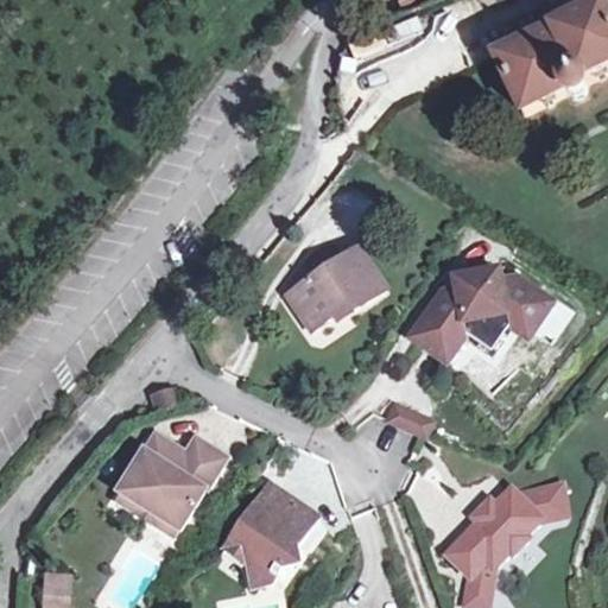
[(417,0),(422,11),(432,6),(429,0),(417,0)]
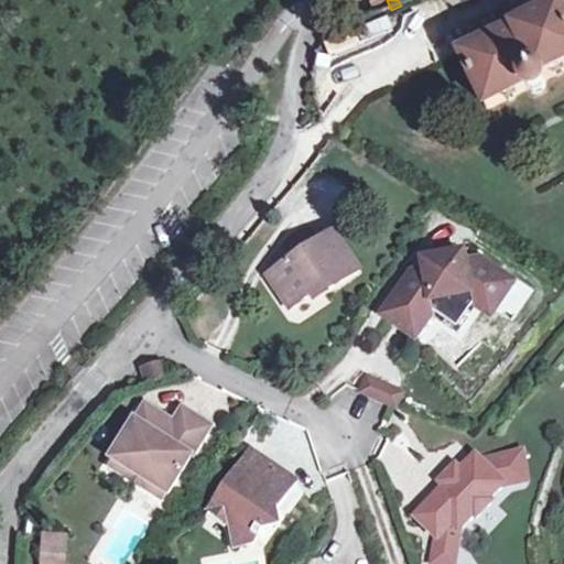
[(563,12),(563,11),(462,58),(487,110),(525,90),(531,95),(538,96),(542,93),(545,87),(545,79),(563,69),(563,12)]
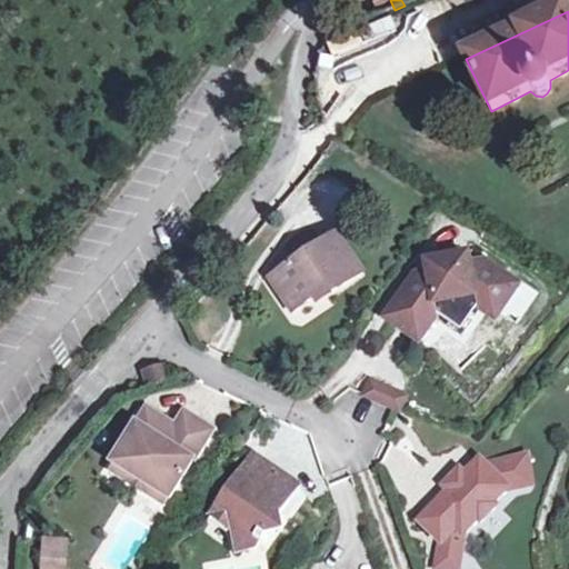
[(336,235),(270,279),(292,311),(328,287),(333,293),(362,273),(336,235)]
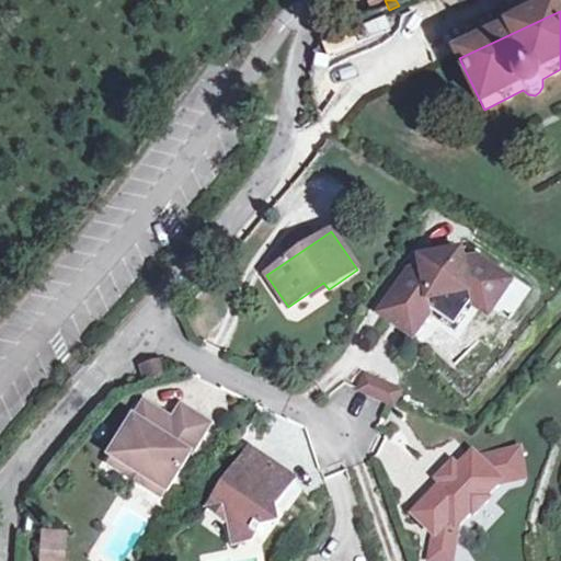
[(434,249),(435,258),(450,255),(447,245),(434,249)]
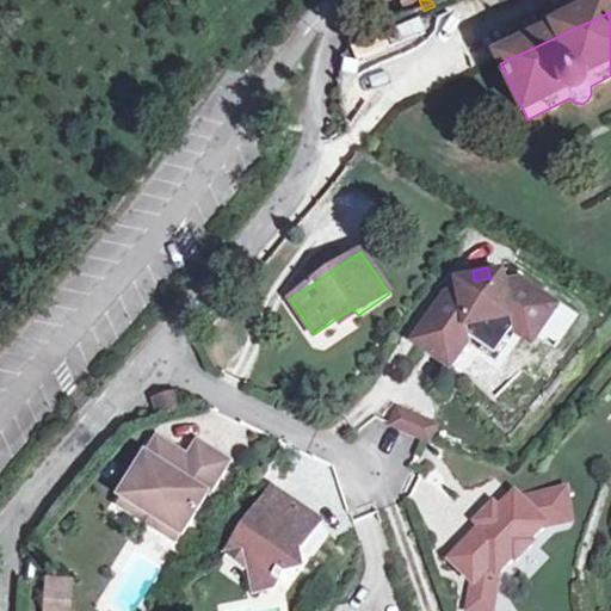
[(449,295),(414,340),(440,359),(461,332),(470,339),(480,337),(482,341),(504,338),(504,332),(513,329),(518,323),(531,333),(541,319),(547,323),(557,309),(518,281),(505,283),(504,276),(491,278),(474,281),(461,283),(462,291),(449,295)]
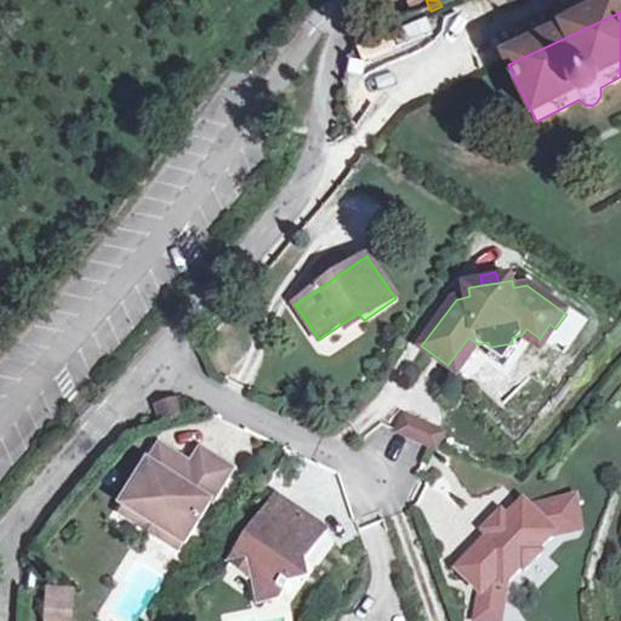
[(541,349),(556,329),(550,324),(540,339),(527,329),(522,335),(541,349)]
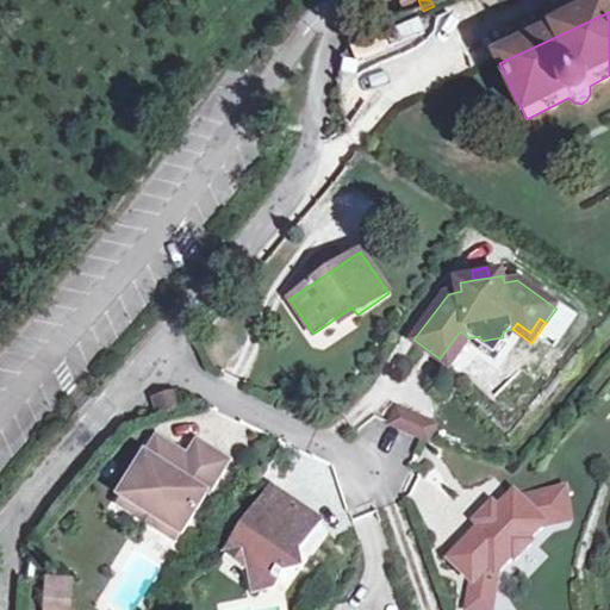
[(449,366),(470,338),(460,331),(440,359),(449,366)]
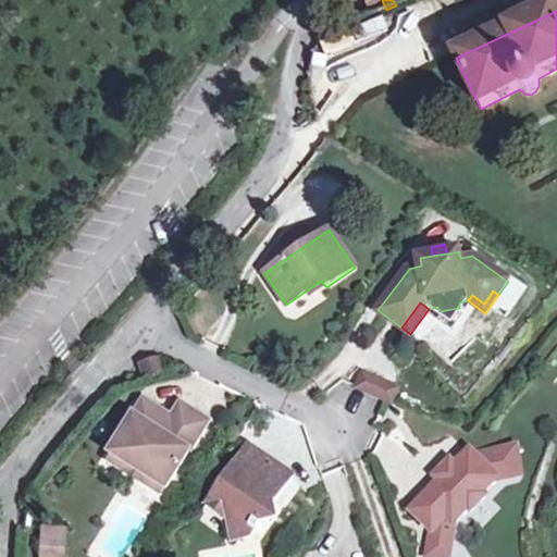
[(161,361),(143,368),(145,378),(164,373),(161,361)]
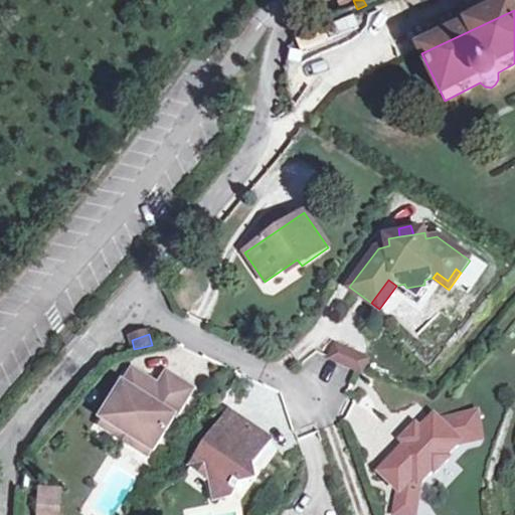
[(330,358),(354,369),(361,372),(368,358),(336,343),(330,358)]
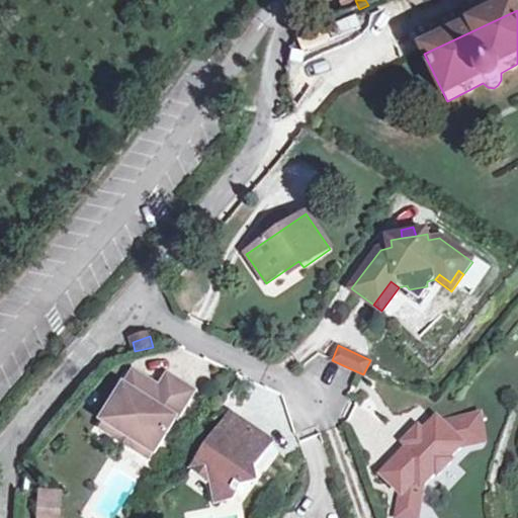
[(135,372),(104,419),(154,453),(193,393),(170,376),(161,390),(155,399),(146,394),(151,383),(135,372)]
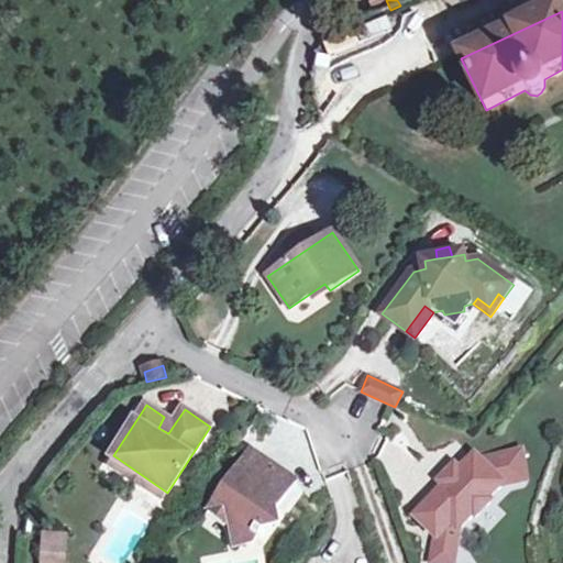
[(175,423),(164,417),(158,428),(168,433),(175,423)]
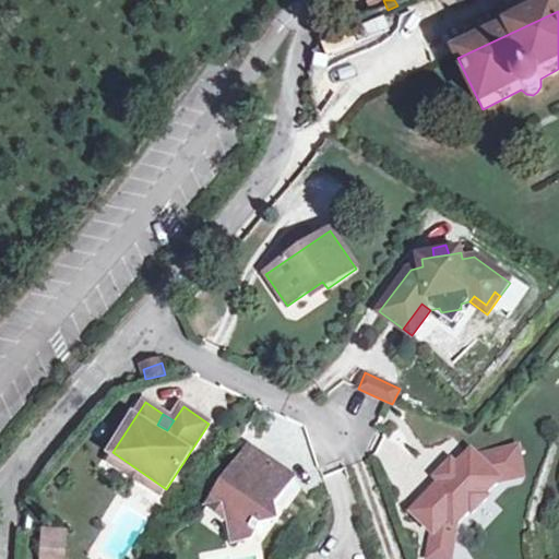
[(294,477),(249,447),(207,509),(229,522),(233,545),(246,543),(252,533),(258,536),(261,532),(260,528),(268,526),(276,514),(274,507),(294,477)]
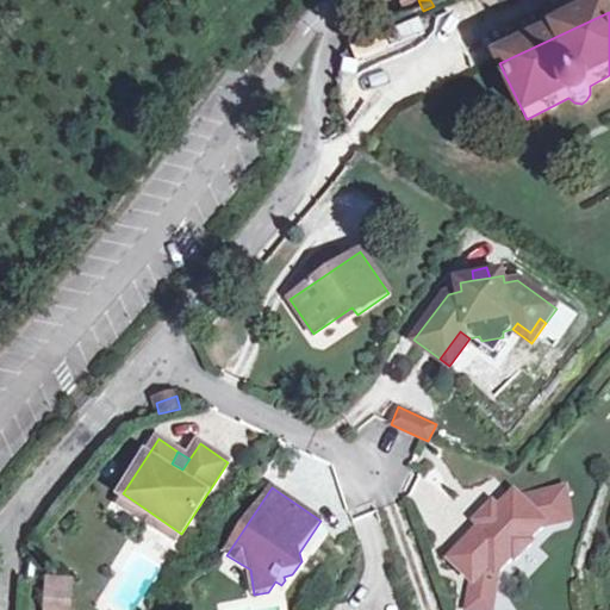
[(489,565),(473,582),(496,587),(498,572),(511,559),(514,561),(530,545),(528,541),(542,527),(568,523),(562,490),(524,496),(521,500),(514,493),(497,511),(495,509),(480,524),(483,526),(466,543),(489,565)]
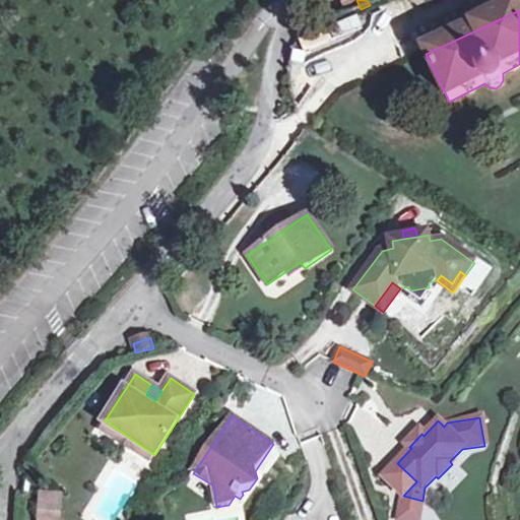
[(148,463),(154,455),(105,420),(99,429),(148,463)]
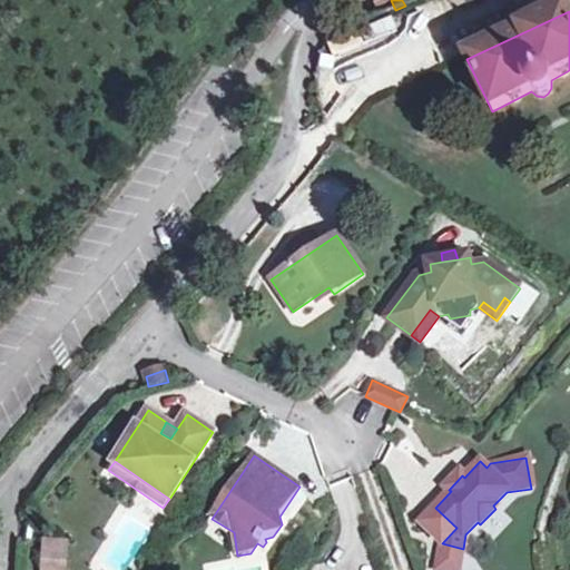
[(445,485),(449,490),(462,475),(459,472),(445,485)]
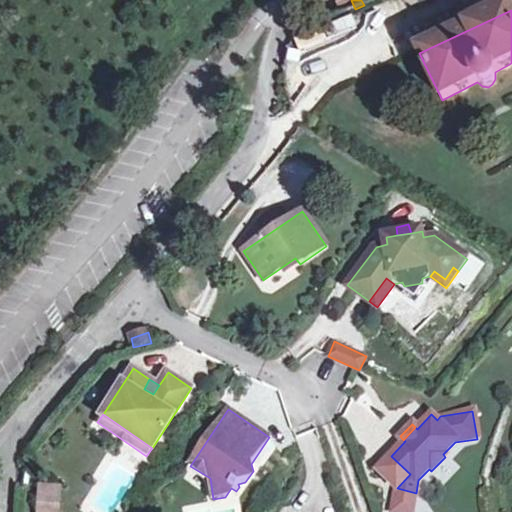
[(379,469),(397,488),(410,474),(391,456),(379,469)]
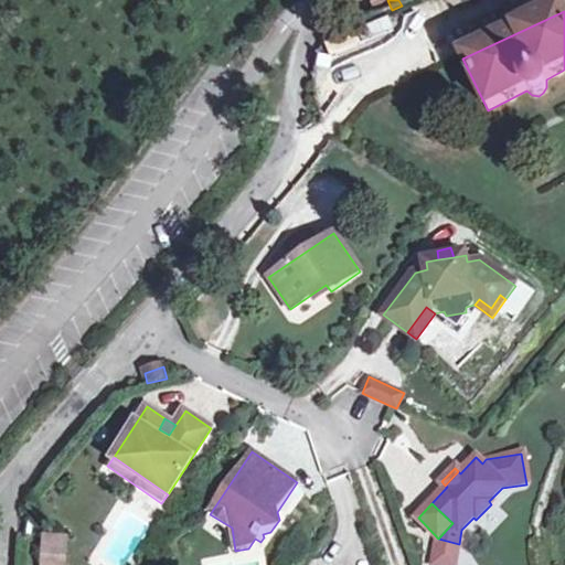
[(283,529),(279,520),(270,532),(283,529)]
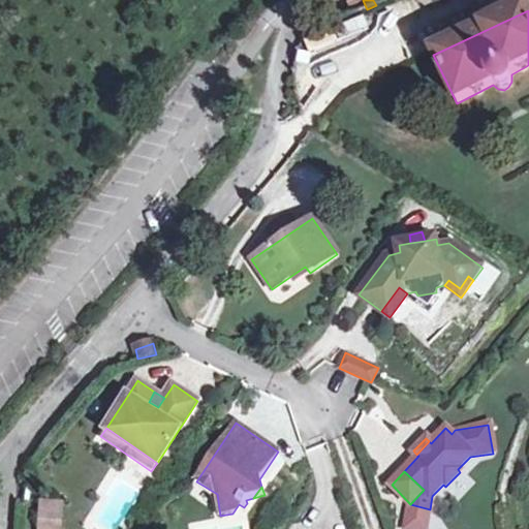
[(61,527),(62,500),(36,499),(35,526),(61,527)]
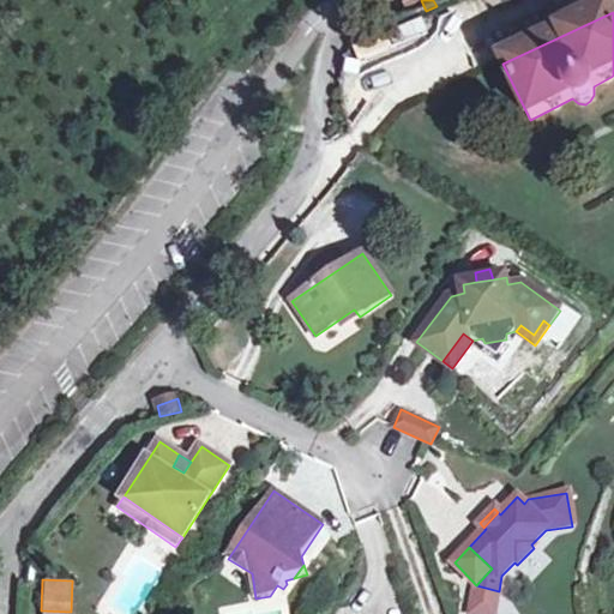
[(482,613),(494,613),(499,591),(476,585),(471,613),(482,613)]
